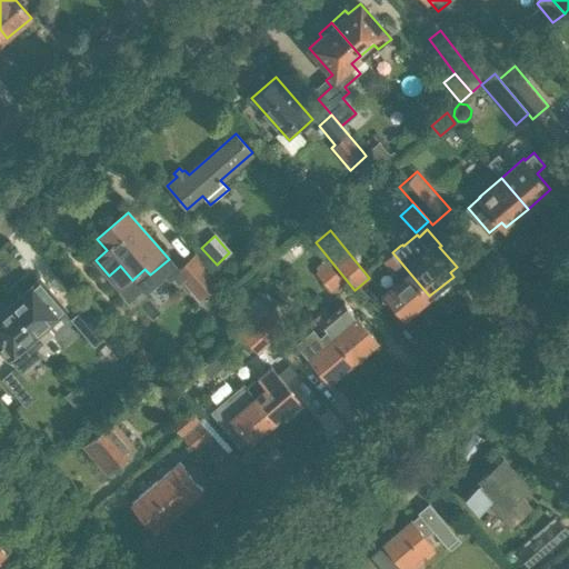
[(405,317),(429,296),(392,252),(389,249),(382,256),(385,259),(385,260),(392,270),(391,270),(400,280),(385,292),(405,317)]
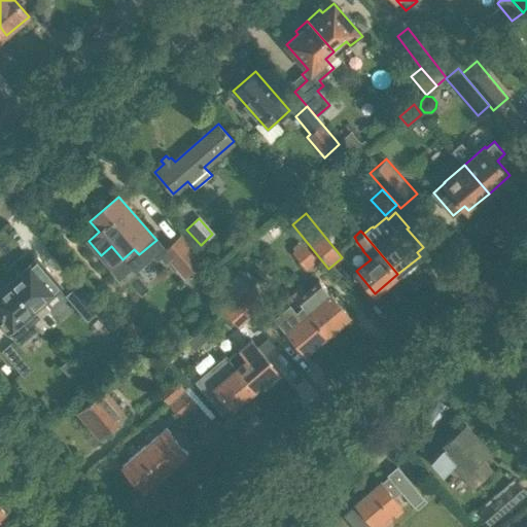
[(184,278),(205,260),(182,234),(161,251),(184,278)]
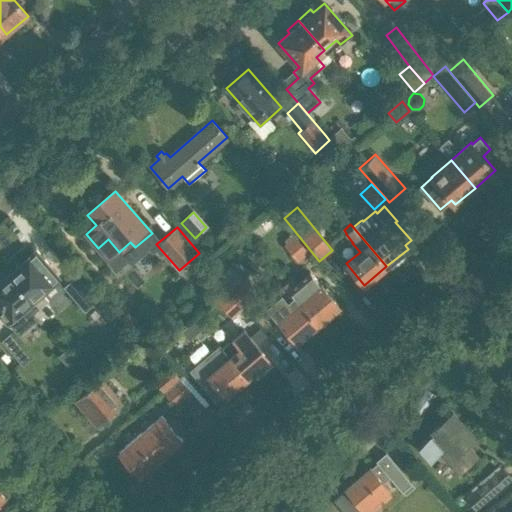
[(298,262),(309,252),(295,235),(284,245),(298,262)]
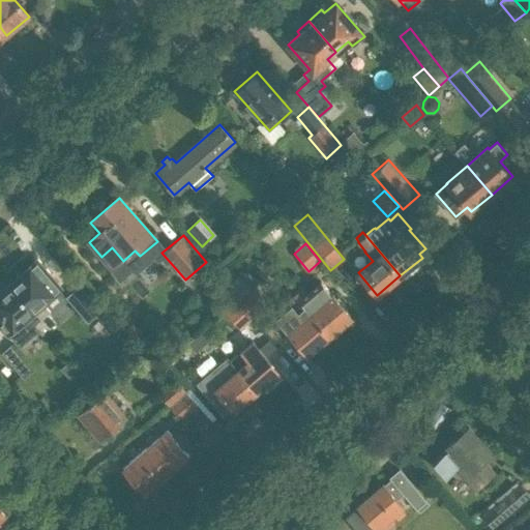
[(49,328),(56,322),(49,314),(51,312),(42,303),(59,289),(47,275),(51,273),(37,258),(8,284),(45,324),(49,328)]
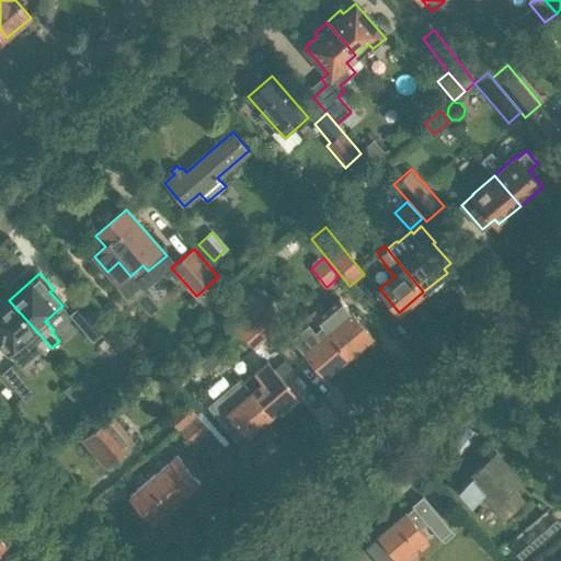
[(258,288),(254,284),(238,298),(252,318),(267,335),(278,327),(263,309),(271,302),(265,298),(266,295),(266,293),(263,289),(260,288),(258,288)]
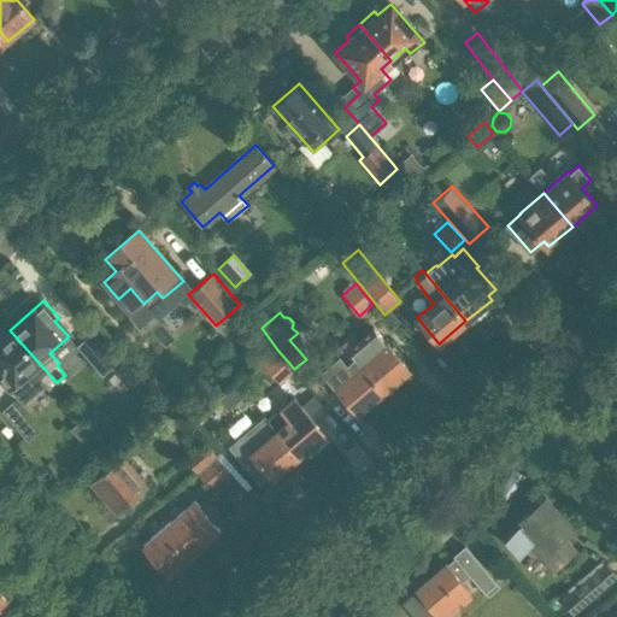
[(52,377),(10,330),(0,338),(0,375),(25,404),(46,386),(50,389),(57,382),(52,377)]
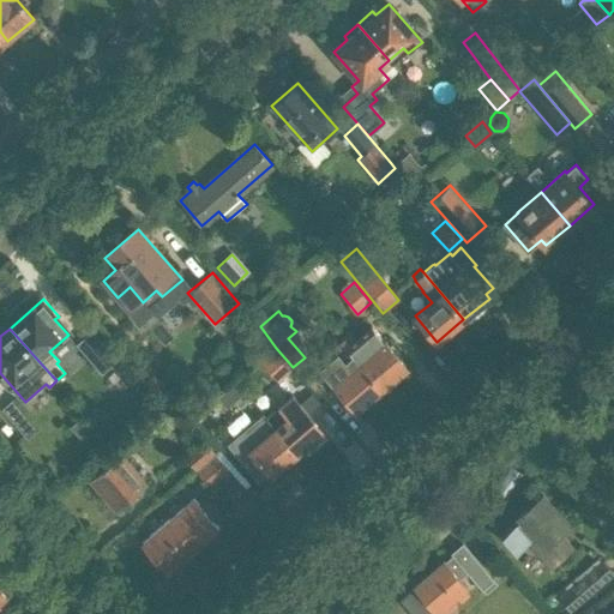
[(385,339),(375,329),(359,342),(350,332),(341,341),(367,371),(381,387),(385,385),(387,389),(399,378),(397,375),(408,366),(385,339)]
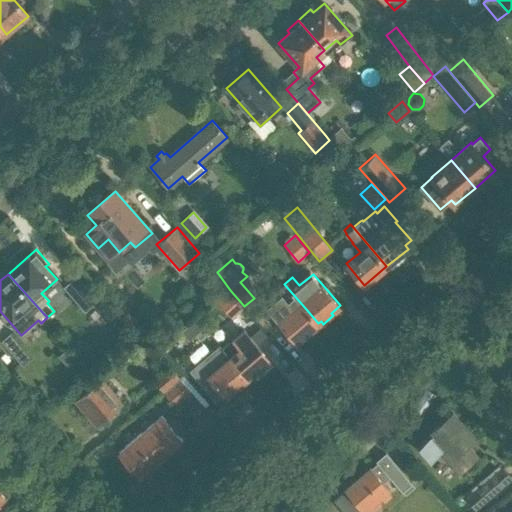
[(85,312),(98,300),(77,276),(63,287),(85,312)]
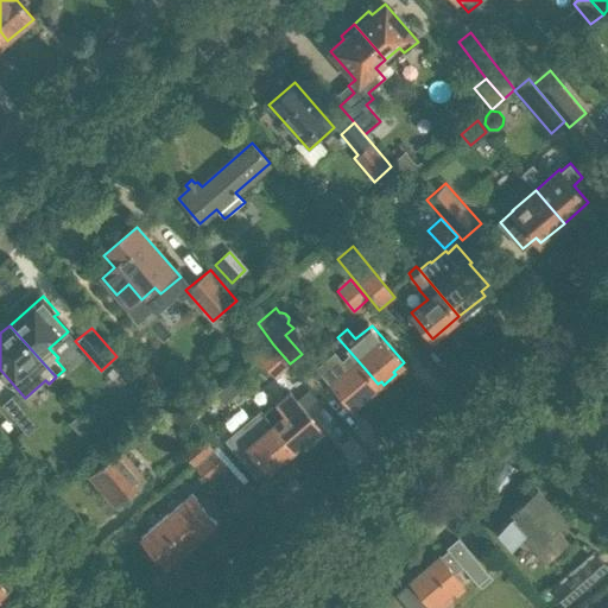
[(378,384),(363,367),(337,337),(329,344),(334,349),(316,363),(330,380),(330,379),(353,405),(378,384)]
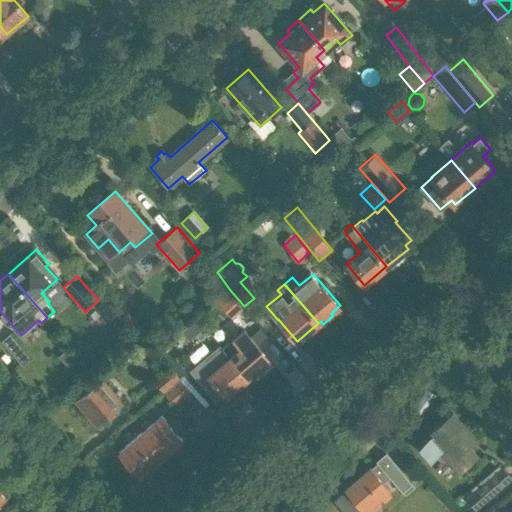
[(232,319),(243,309),(228,292),(217,301),(232,319)]
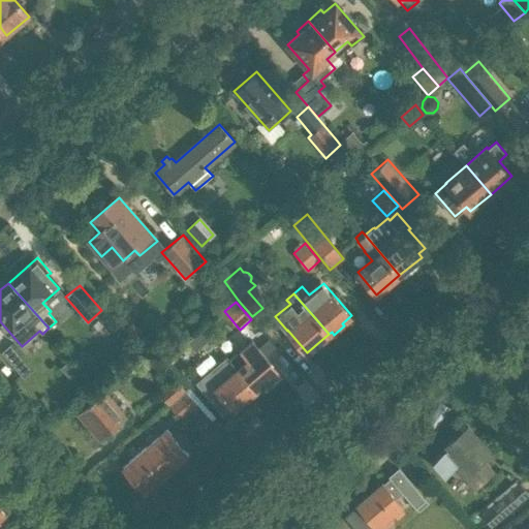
[(132,322),(121,332),(131,342),(142,333),(132,322)]
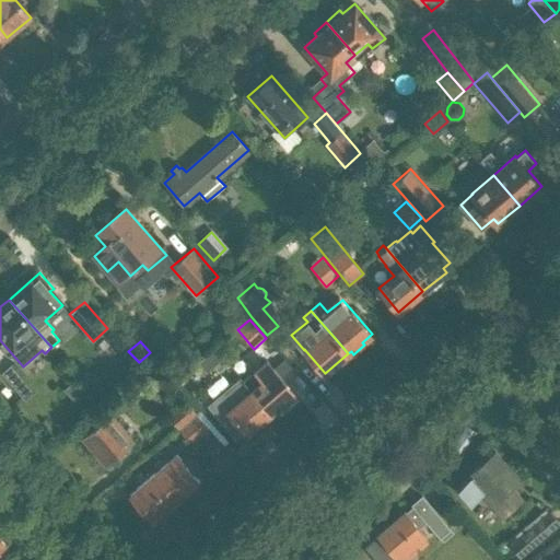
[(223,358),(214,348),(210,352),(218,362),(223,358)]
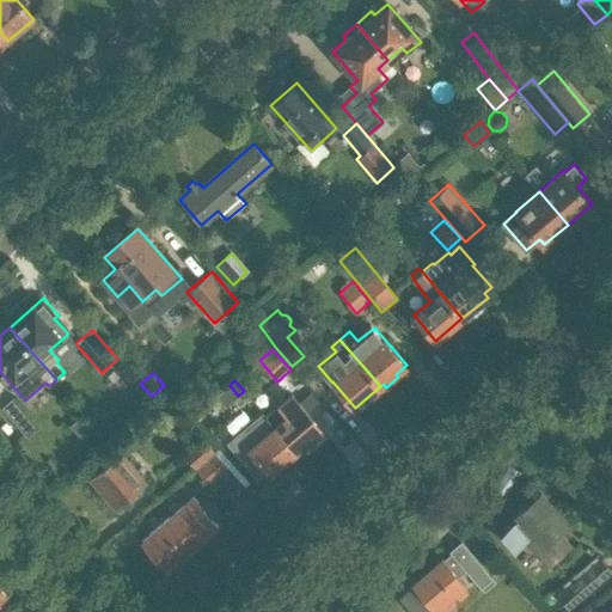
[(312,445),(325,433),(291,393),(265,415),(275,427),(295,451),(308,440),(312,445)]
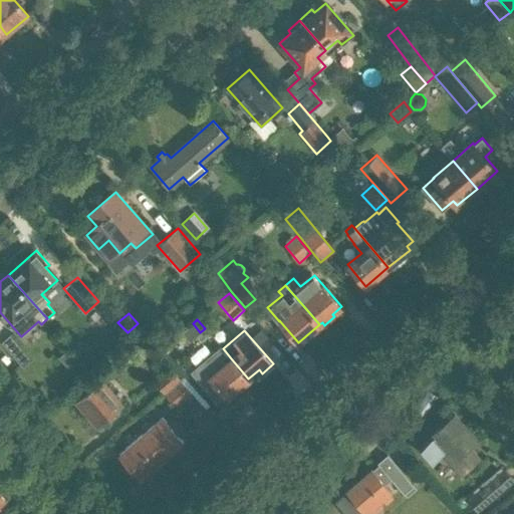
[(24,365),(33,358),(12,335),(3,342),(24,365)]
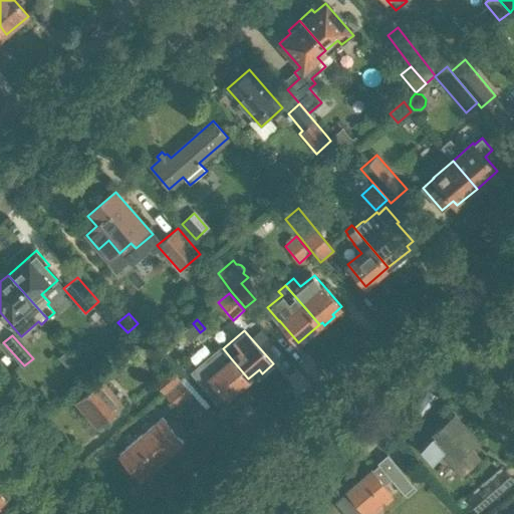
[(231,358),(223,348),(220,345),(190,371),(216,401),(224,394),(227,398),(248,378),(231,358)]
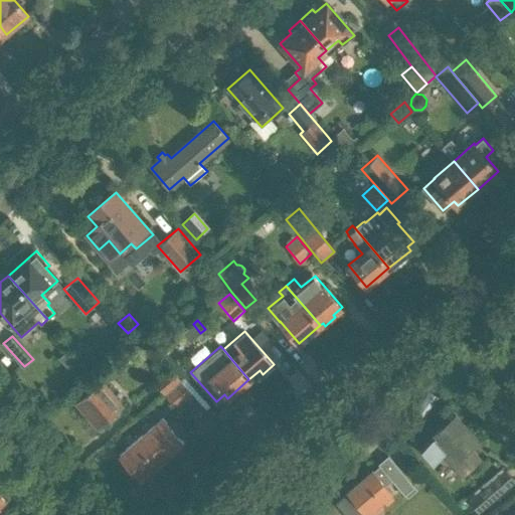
[(89,367),(80,359),(69,369),(76,377),(89,367)]
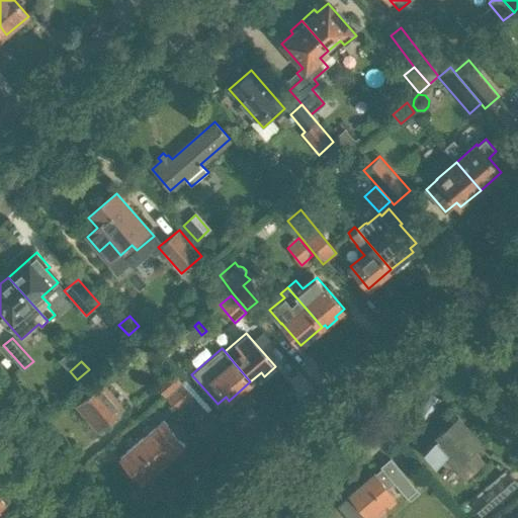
[(166,397),(182,382),(173,371),(156,385),(166,397)]
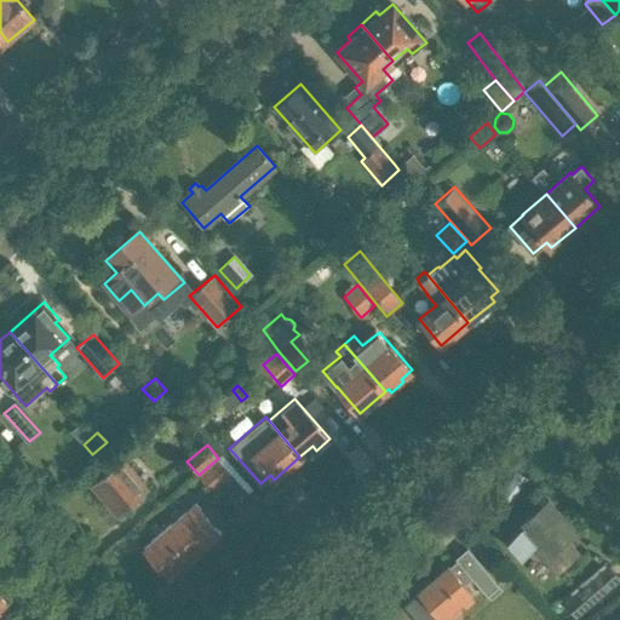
[(116,515),(148,488),(124,459),(92,486),(116,515)]
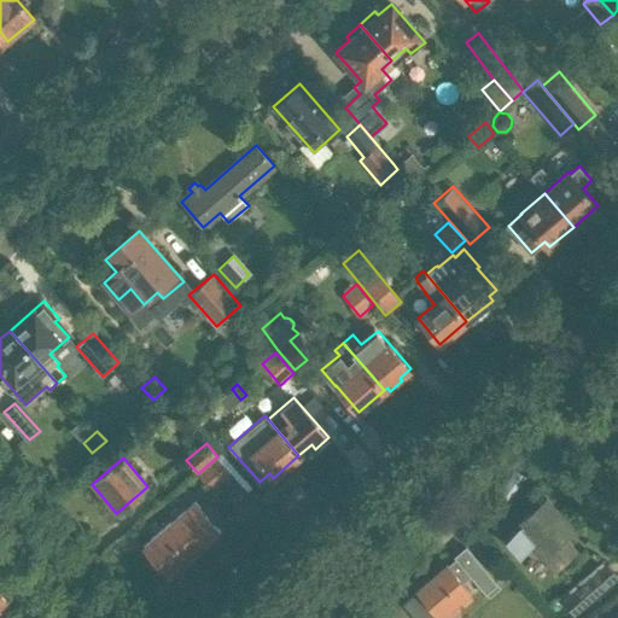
[(249,493),(231,472),(220,459),(200,476),(211,489),(213,488),(229,508),(249,493)]
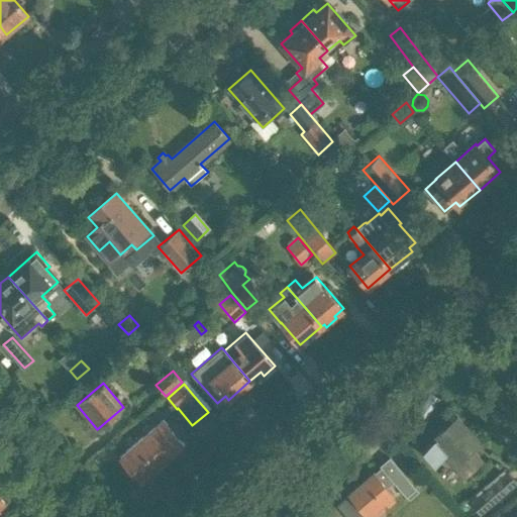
[(480,440),(456,414),(435,434),(437,436),(434,439),(434,438),(421,450),(434,463),(443,455),(463,478),(483,460),(472,447),(480,440)]
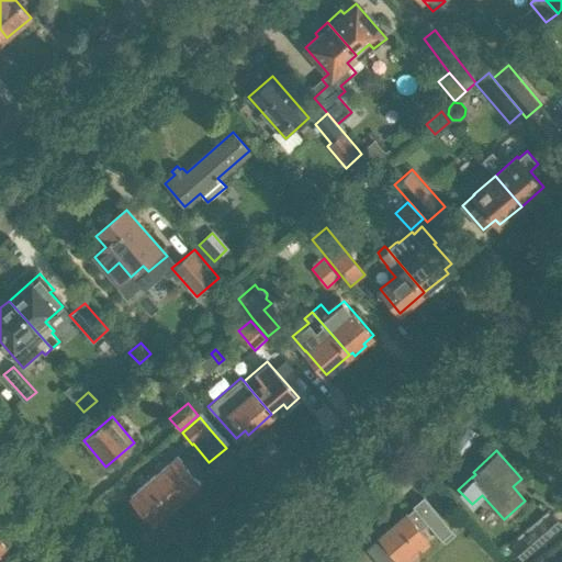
[(183,462),(178,456),(131,496),(154,523),(201,483),(195,476),(197,474),(198,468),(192,461),(186,461),(183,462)]
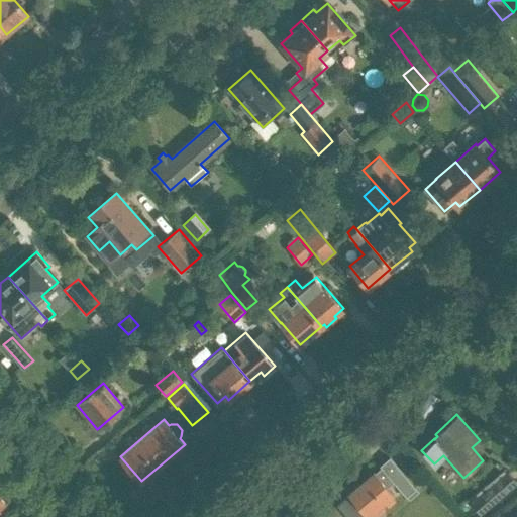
[(416,488),(390,456),(380,464),(382,467),(376,472),(375,470),(349,491),(350,493),(337,504),(348,516),(372,516),(373,516),(370,514),(394,493),(388,487),(394,482),(406,496),(407,496),(410,499),(419,491),(416,488)]
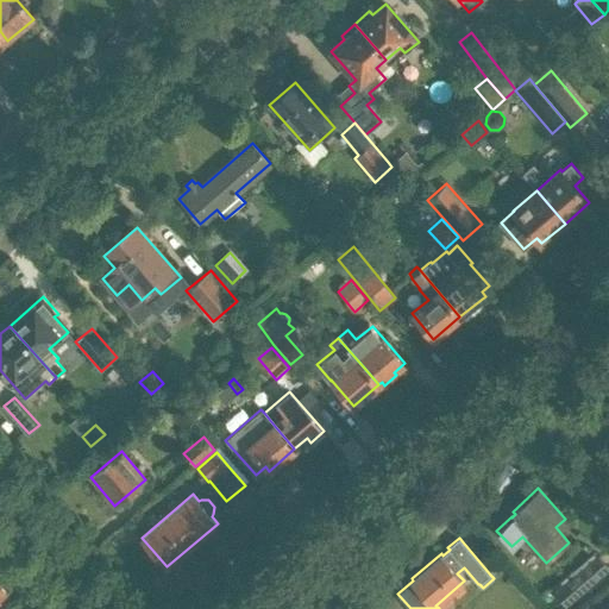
[(566,606),(608,567),(608,566),(598,554),(556,592),(566,606)]
